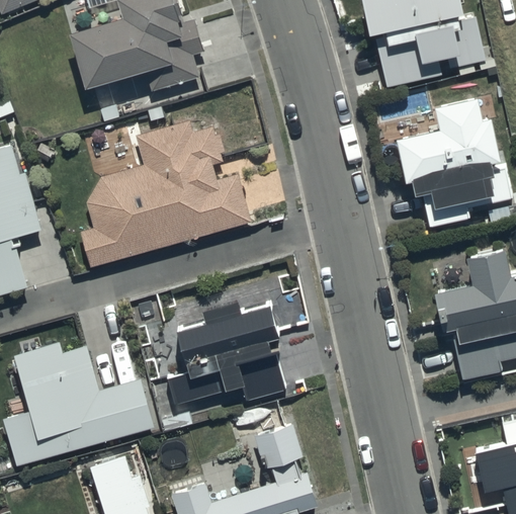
[(0,0),(0,12),(0,14),(37,0),(0,0)]
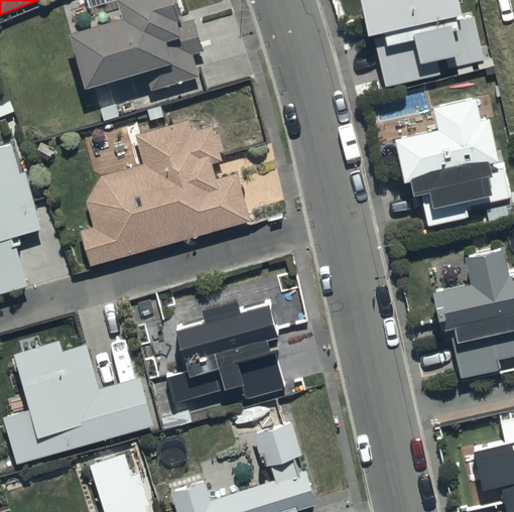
[(200,79),(194,59),(193,55),(203,52),(193,21),(185,23),(177,0),(116,0),(115,0),(121,19),(70,34),(86,89),(146,71),(152,93),(200,79)]
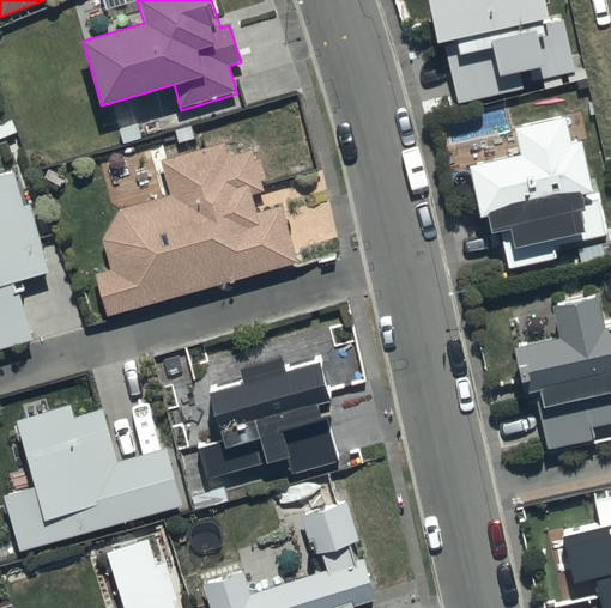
[(442,40),(460,107),(578,74),(562,19),(552,22),(546,0),(425,0),(437,41),(442,40)]
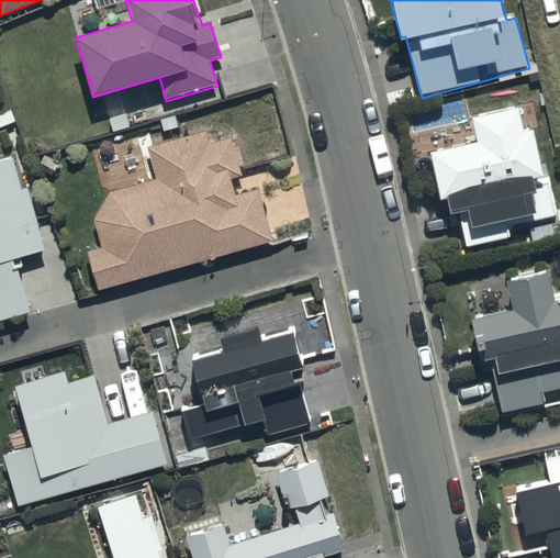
[(477,141),(427,155),(439,199),(446,197),(451,215),(458,213),(468,249),(511,238),(508,231),(559,218),(559,213),(550,180),(546,181),(532,130),(522,132),(515,108),(471,120),(477,141)]
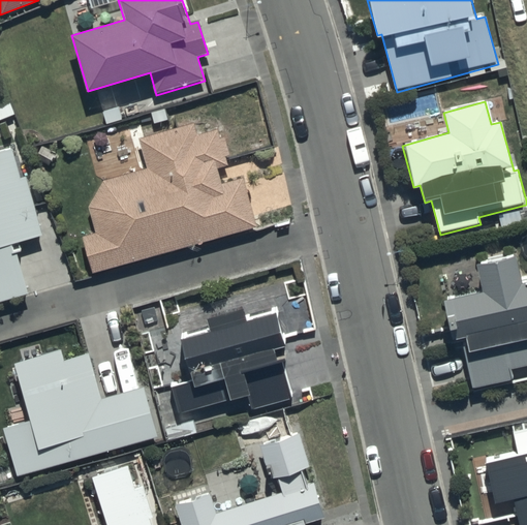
[(84,237),(92,273),(258,232),(246,180),(219,186),(215,170),(234,165),(227,139),(221,141),(219,130),(199,134),(196,123),(140,137),(148,171),(107,180),(88,207),(95,234),(84,237)]
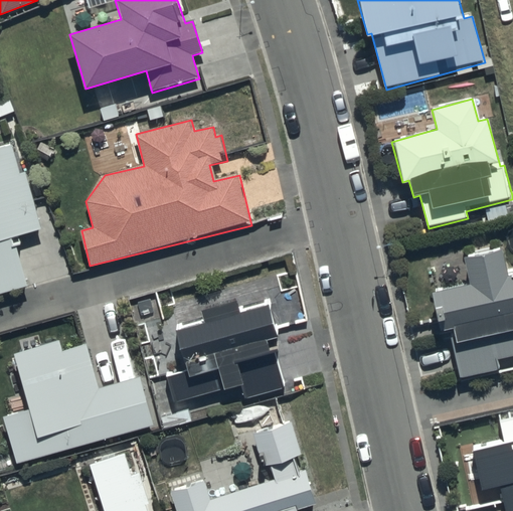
[(0,293),(25,286),(12,240),(42,232),(25,172),(19,173),(11,145),(0,147),(0,293)]
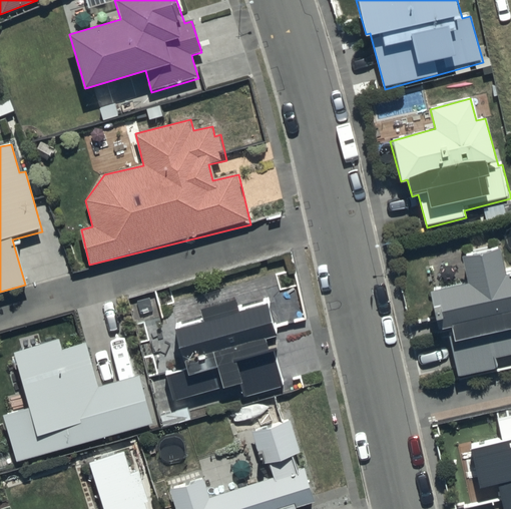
[(447,326),(455,373),(496,366),(494,357),(510,353),(510,273),(506,274),(501,247),(460,255),(464,280),(427,287),(434,328),(447,326)]
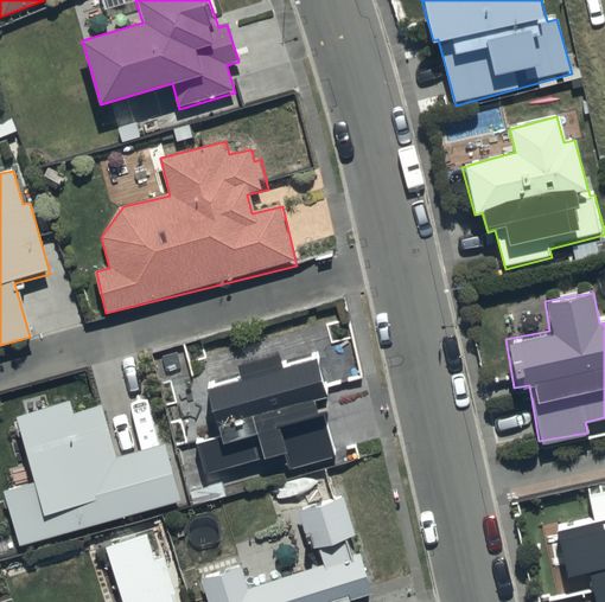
[(323,409),(326,408),(313,360),(284,367),(280,354),(236,365),(241,380),(209,389),(220,434),(197,440),(204,472),(285,452),(290,469),(335,458),(323,409)]
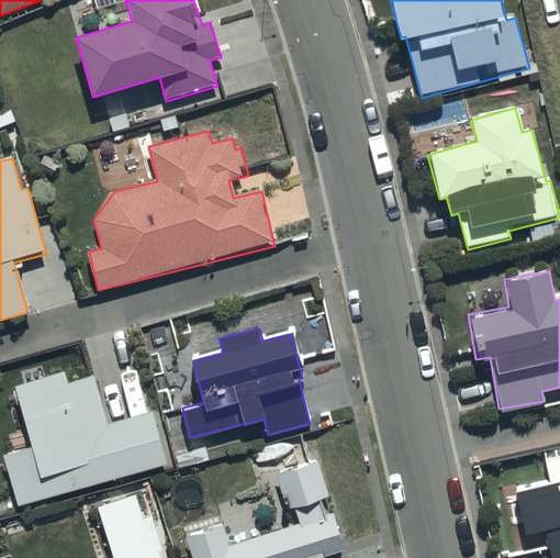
[(4,454),(18,504),(166,464),(152,413),(110,424),(97,375),(70,381),(67,370),(49,376),(47,369),(22,377),(23,381),(13,383),(31,446),(4,454)]
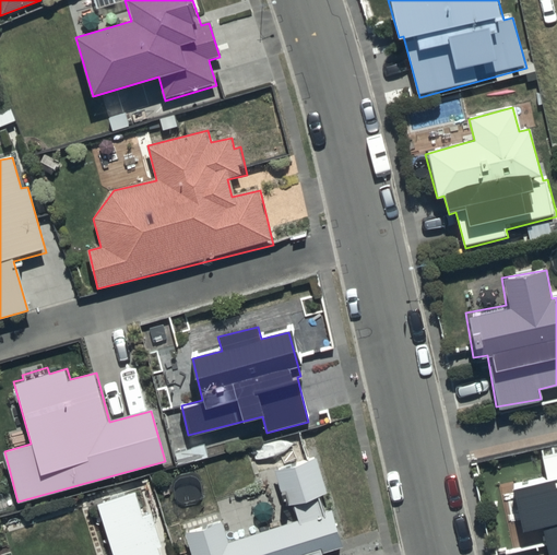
[(550,484),(517,492),(526,534),(545,531),(550,554),(556,554),(556,455),(544,458),(550,484)]
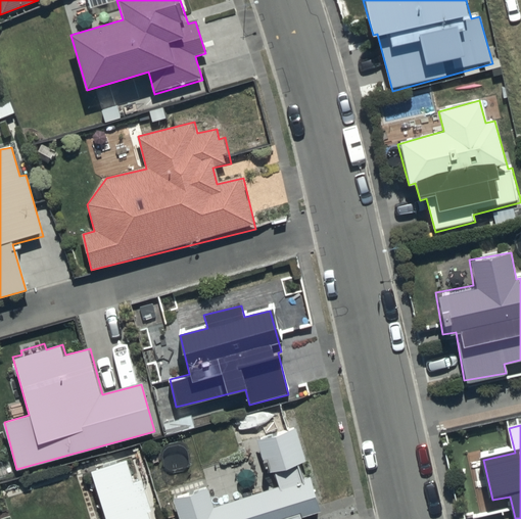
[(300,463),(305,462),(295,428),(257,440),(268,472),(273,471),(278,487),(215,507),(207,486),(173,498),(180,518),(305,518),(321,513),(310,477),(304,479),(300,463)]
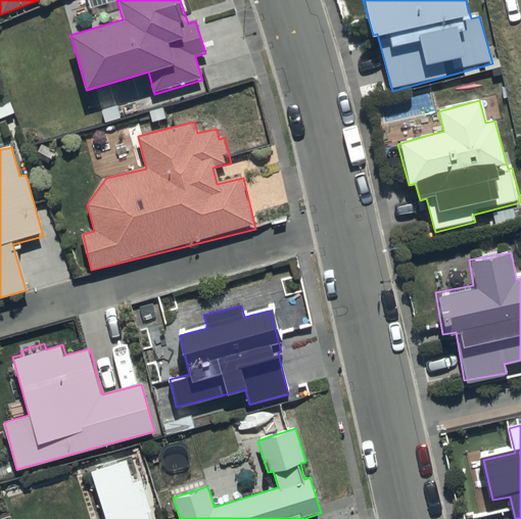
[(150,518),(148,513),(152,512),(142,480),(135,482),(128,458),(89,471),(104,518),(150,518)]
